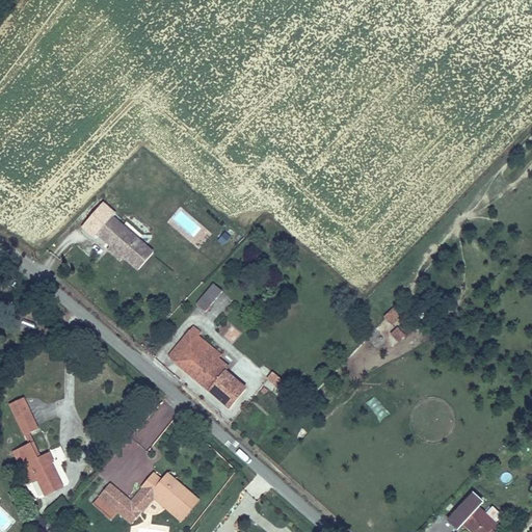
[(113,215),(97,234),(110,246),(123,257),(138,270),(155,250),(113,215)]
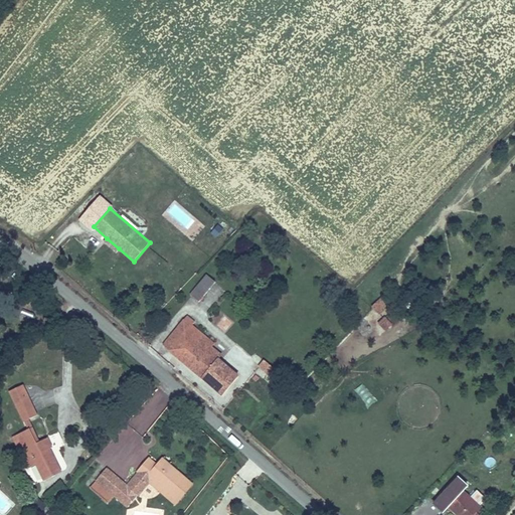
[(216,237),(223,228),(218,224),(211,232),(216,237)]
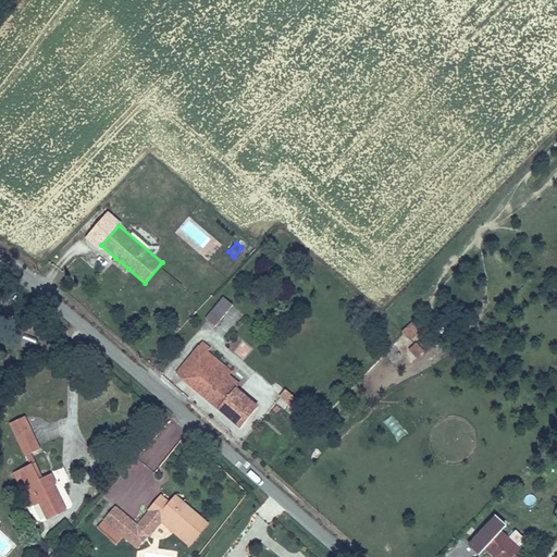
[(128,269),(115,258),(112,261),(125,273),(128,269)]
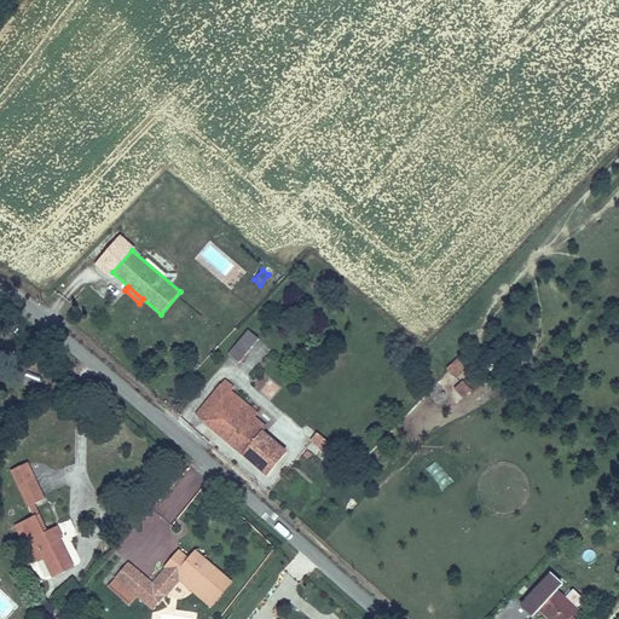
[(248,329),(229,353),(241,362),(259,337),(248,329)]
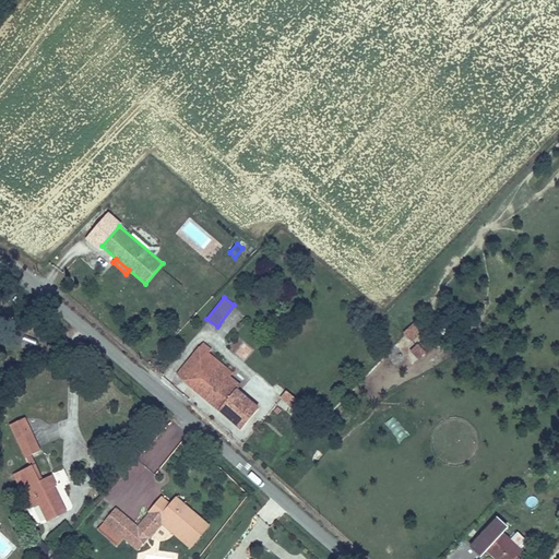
[(423,331),(414,322),(404,332),(412,341),(423,331)]
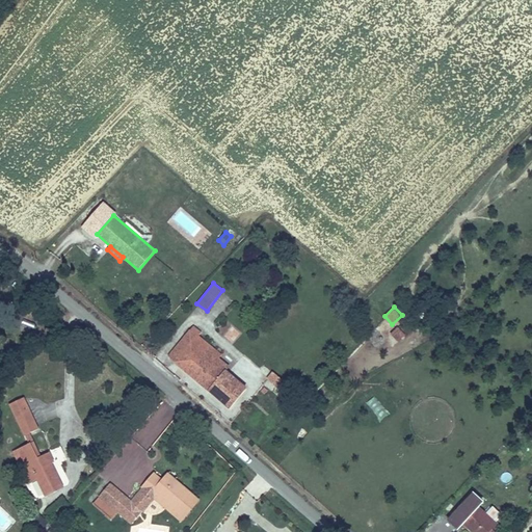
[(202,331),(192,324),(167,354),(174,360),(173,362),(230,407),(247,386),(227,369),(230,366),(219,357),(222,354),(200,335),(202,331)]
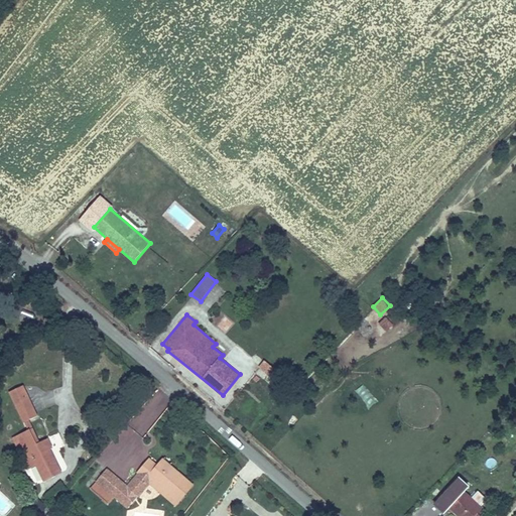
[(393,325),(386,316),(379,323),(387,331),(393,325)]
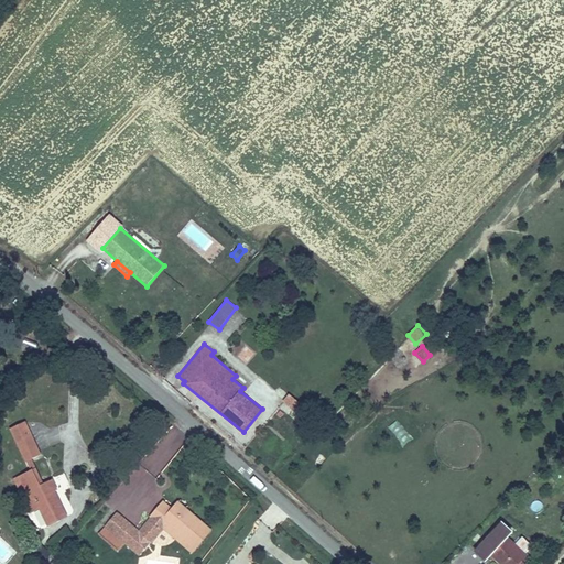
[(249,364),(255,351),(245,347),(238,359),(249,364)]
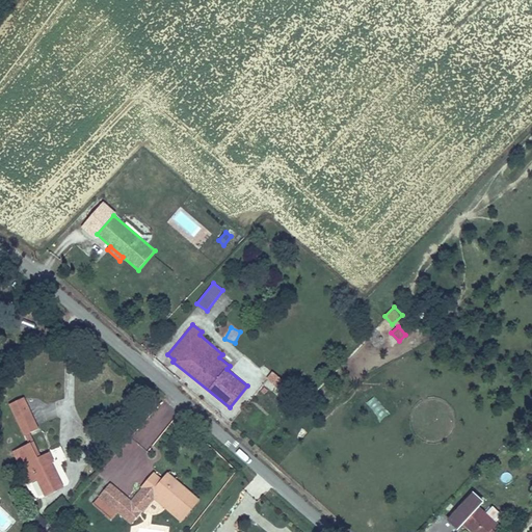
[(273,371),(267,378),(277,386),(283,379),(273,371)]
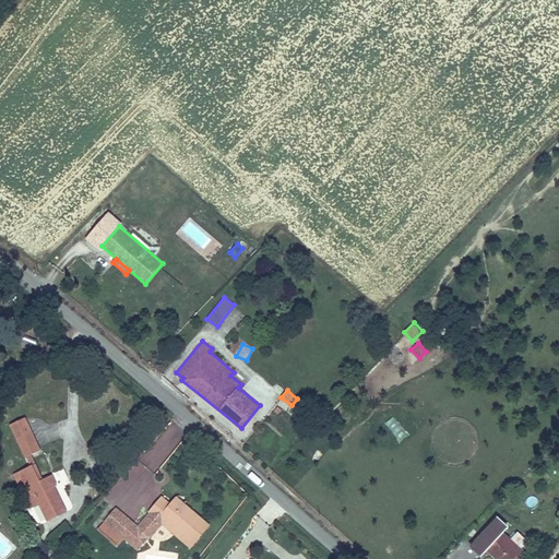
[(24,458),(40,450),(26,416),(9,424),(24,458)]
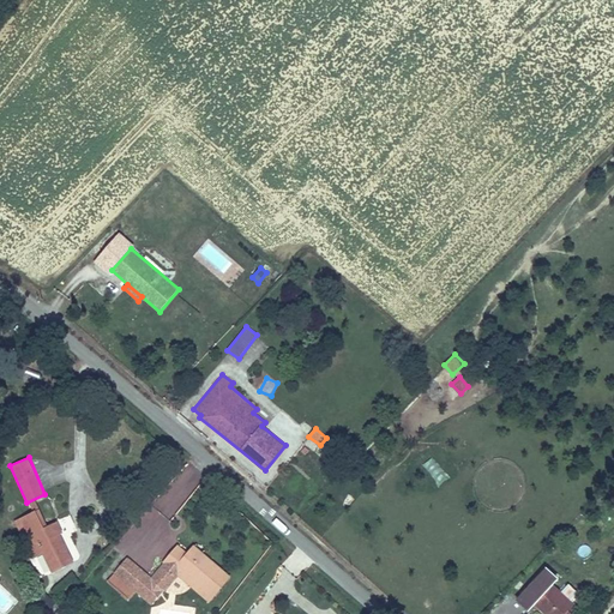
[(149,503),(164,521),(208,481),(192,464),(149,503)]
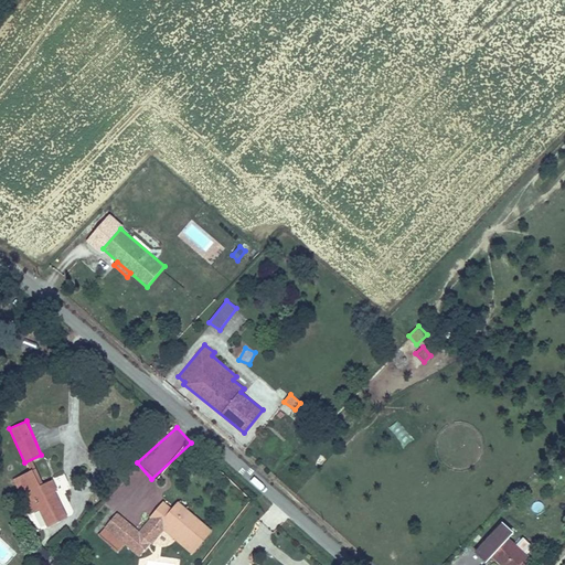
[(32,466),(12,473),(31,513),(40,509),(48,526),(67,516),(55,491),(57,490),(53,479),(41,484),(32,466)]
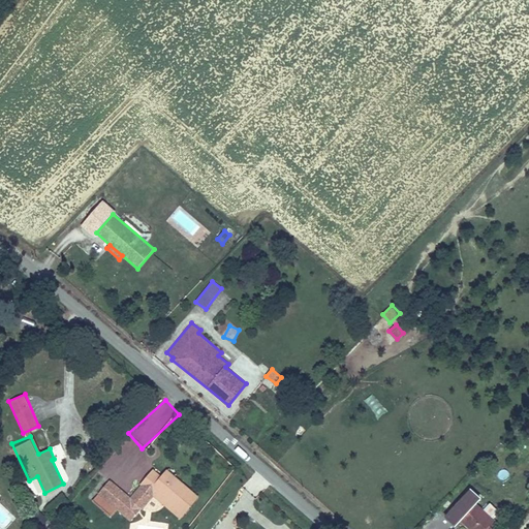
[(138,505),(153,489),(183,514),(198,496),(167,469),(161,476),(153,469),(141,484),(142,485),(130,497),(110,479),(98,493),(118,509),(130,521),(142,508),(138,505)]
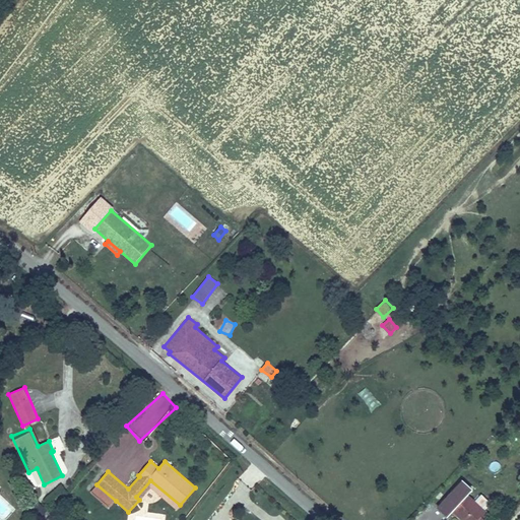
[(494,473),(501,468),(497,461),(489,465),(494,473)]
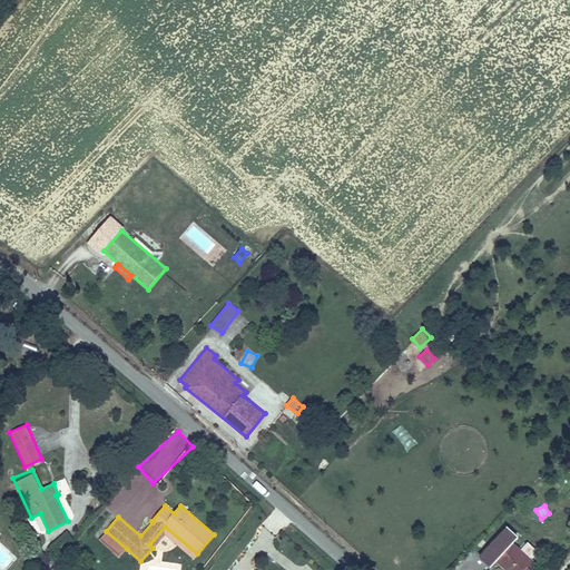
[(480,556),(491,566),(495,561),(505,569),(523,569),(533,559),(532,558),(539,551),(528,541),(521,549),(514,541),(519,536),(508,524),(480,556)]
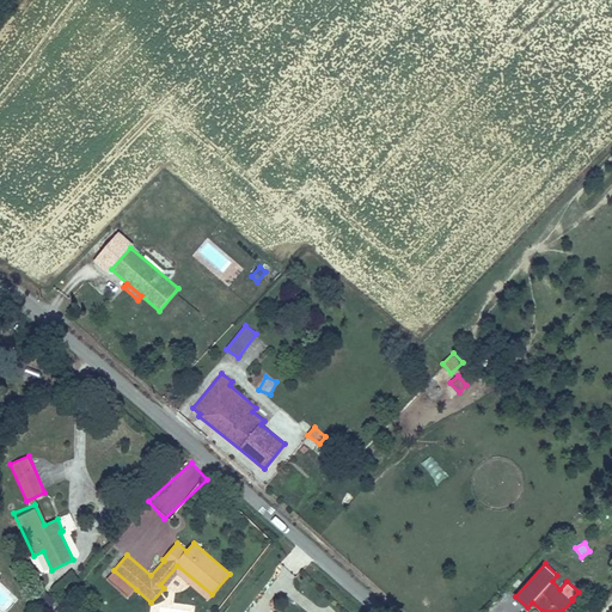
[(160,585),(164,588),(165,588),(178,574),(208,599),(212,594),(177,565),(160,585)]
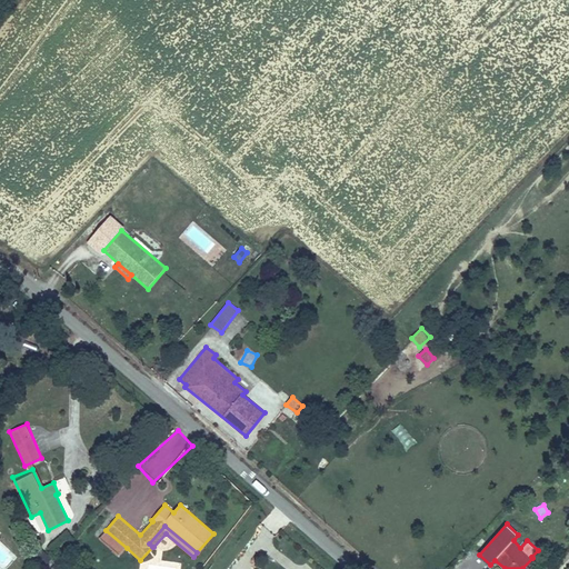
[(127,548),(106,530),(98,538),(119,557),(127,548)]
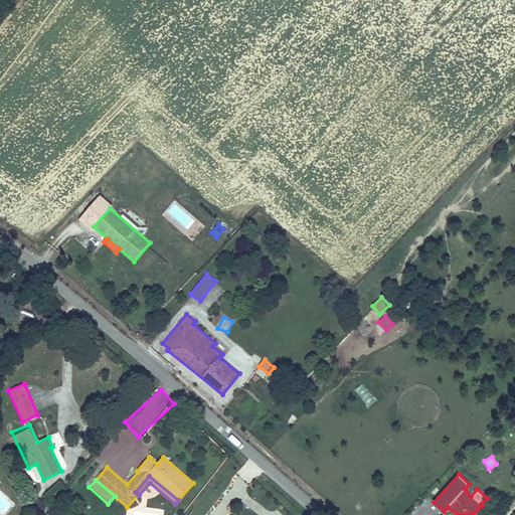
All buildings are outlined.
